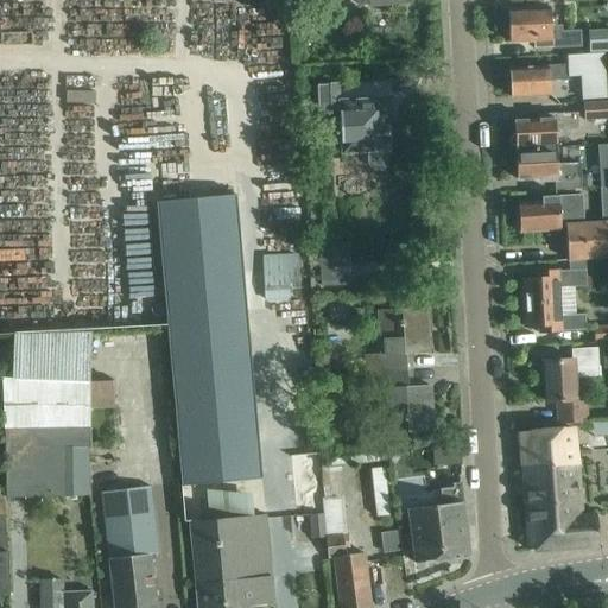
[(536,46),(551,46),(551,48),(580,46),(578,32),(559,32),(559,36),(551,36),(550,8),(531,10),(507,11),(510,43),(536,42),(536,46)]
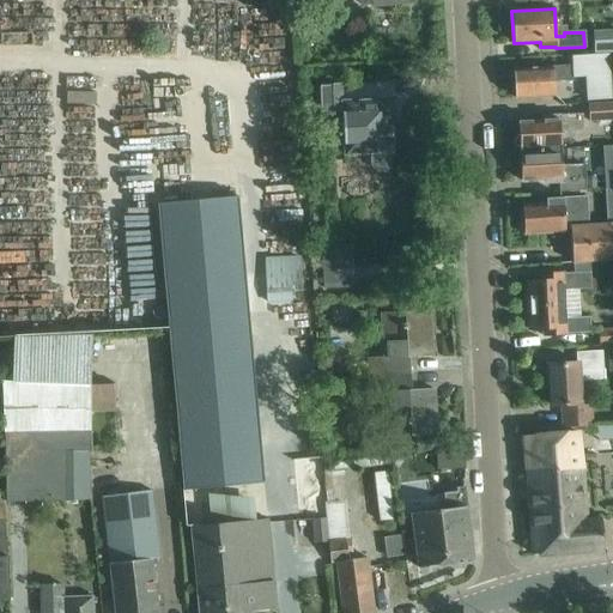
[(516,99),(540,97),(554,96),(553,82),(574,80),(572,77),(586,77),(587,101),(611,99),(608,54),(571,56),(571,65),(538,67),(515,70),(516,99)]
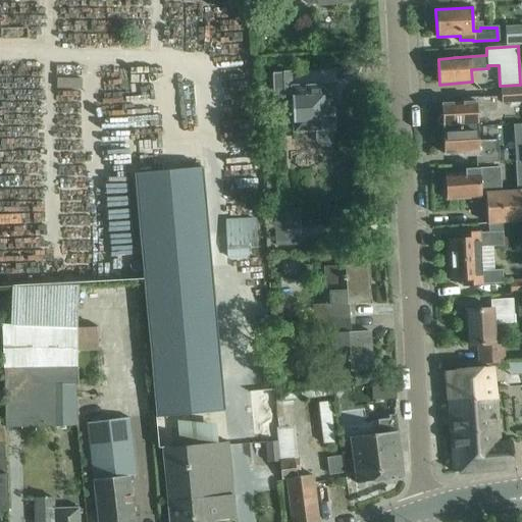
[(328,146),(332,140),(332,131),(334,131),(333,105),(335,104),(334,85),(292,87),(291,72),(272,73),(274,104),(292,103),(293,132),(316,131),(316,141),(321,146),(328,146)]
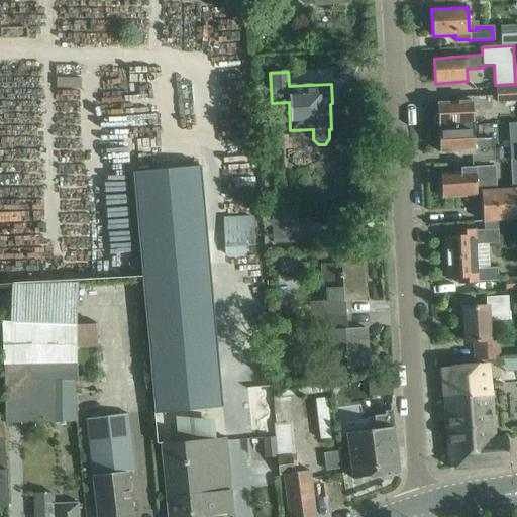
[(497,110),(516,108),(516,92),(516,86),(496,87),(497,110)]
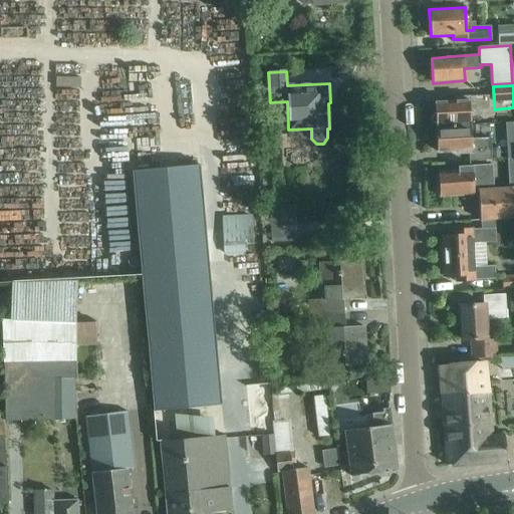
[(435,126),(470,124),(469,110),(488,109),(488,95),(475,96),(455,97),(455,100),(434,102),(435,126)]
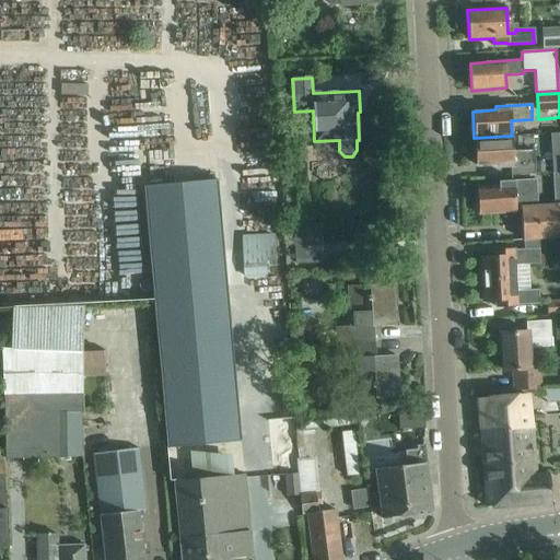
[(512,136),(474,138),(476,165),(499,164),(499,167),(521,166),(535,165),(534,150),(513,151),(512,136)]
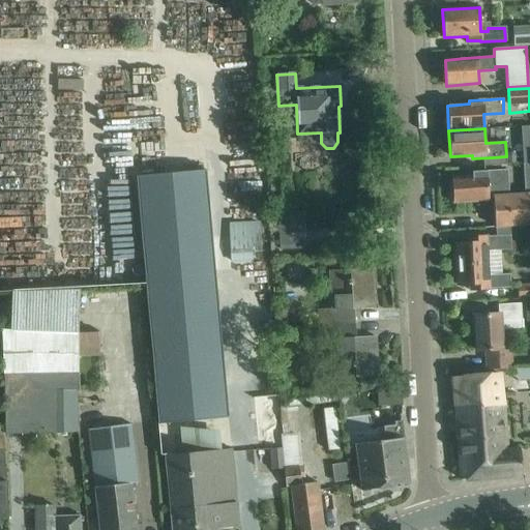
[(205,170),(136,176),(157,423),(228,417),(205,170)]
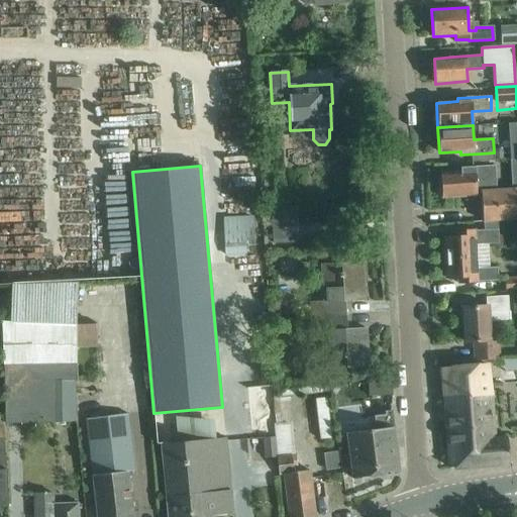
[(494,166),(481,168),(460,169),(460,172),(440,173),(441,198),(461,197),(477,196),(476,178),(480,177),(480,181),(495,180),(494,166)]
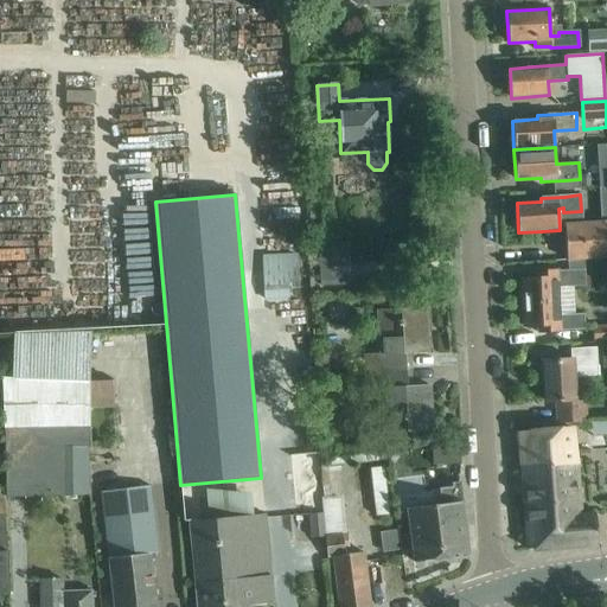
[(567,260),(606,257),(606,221),(564,224),(567,260)]
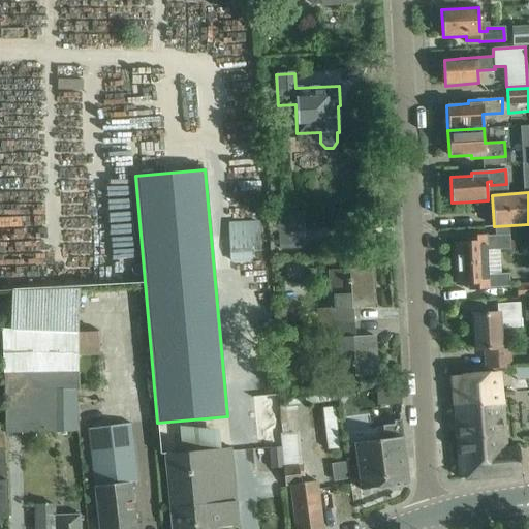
[(279,245),(305,243),(304,211),(277,213),(279,245)]
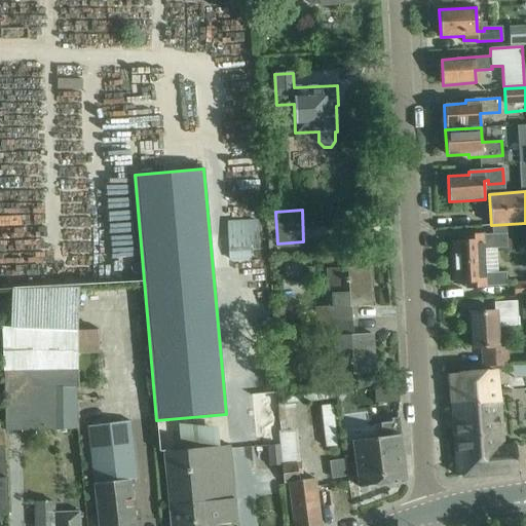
[(259,221),(228,222),(229,242),(230,257),(253,255),(252,241),(260,241),(259,221)]
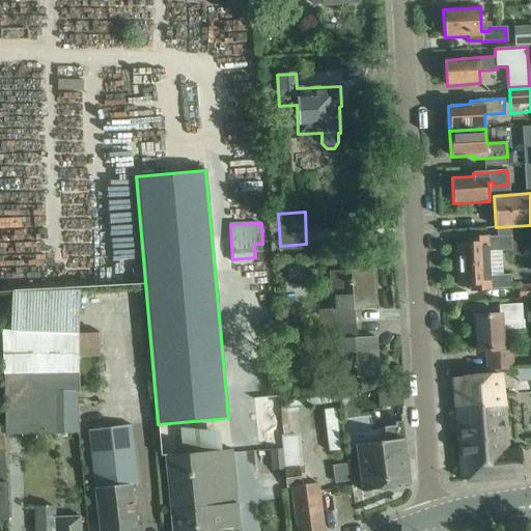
[(456,264),(488,263),(487,251),(511,250),(510,236),(487,236),(471,238),(471,244),(455,244),(456,264)]
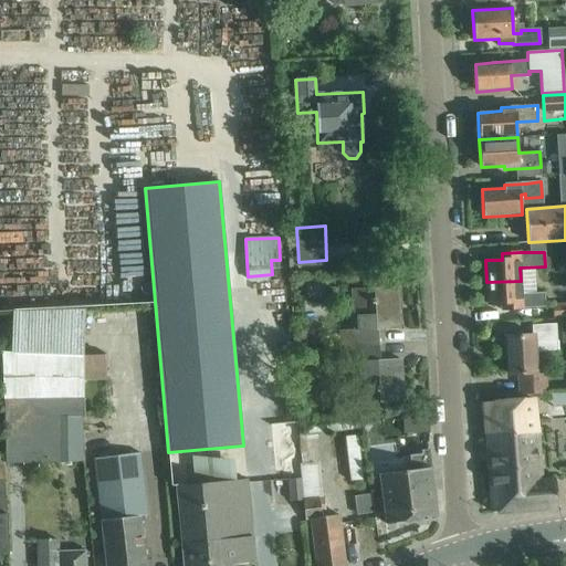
[(521,293),(521,281),(486,282),(488,304),(500,304),(500,310),(522,308),(545,307),(544,292),(521,293)]
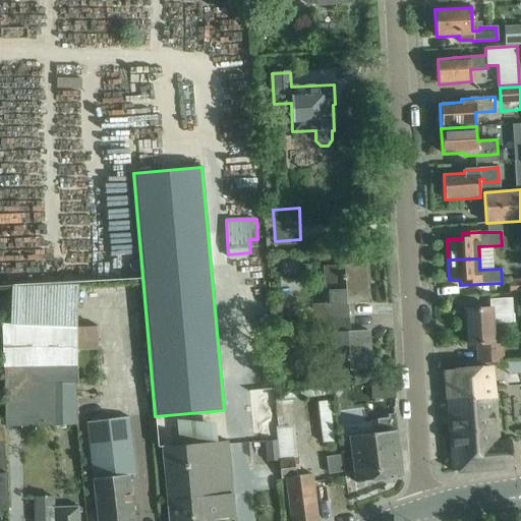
[(313,320),(348,317),(347,303),(366,302),(364,264),(324,266),(325,303),(312,304),(313,320)]
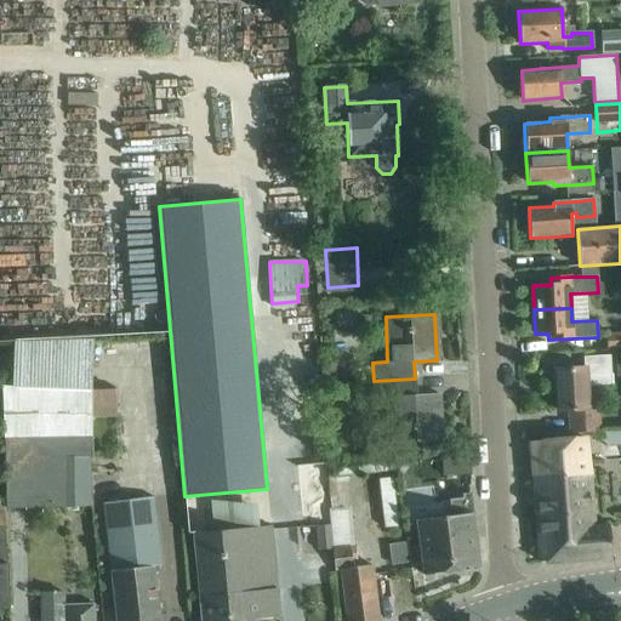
[(608,348),(620,347),(620,330),(607,332),(608,348)]
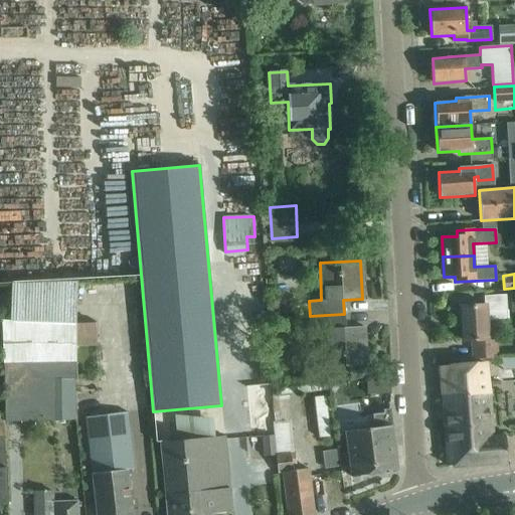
[(6,365),(77,365),(76,346),(98,346),(97,321),(77,322),(76,281),(12,282),(13,319),(5,319),(6,365)]
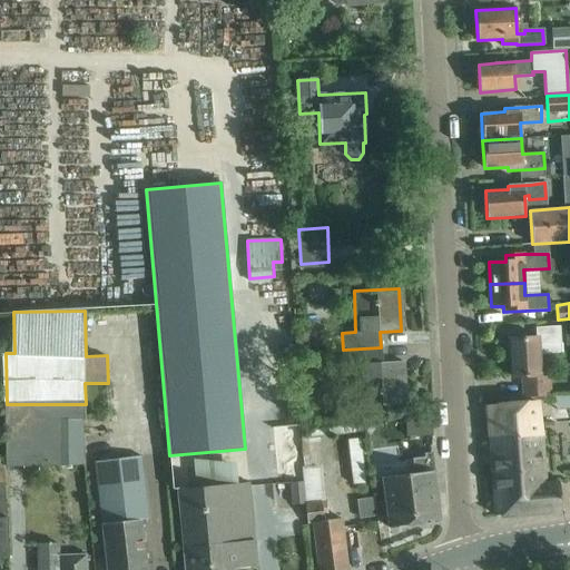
[(539,374),(538,353),(538,345),(561,344),(560,326),(536,327),(536,337),(532,338),(510,340),(512,377),(523,376),(524,397),(551,395),(550,373),(539,374)]
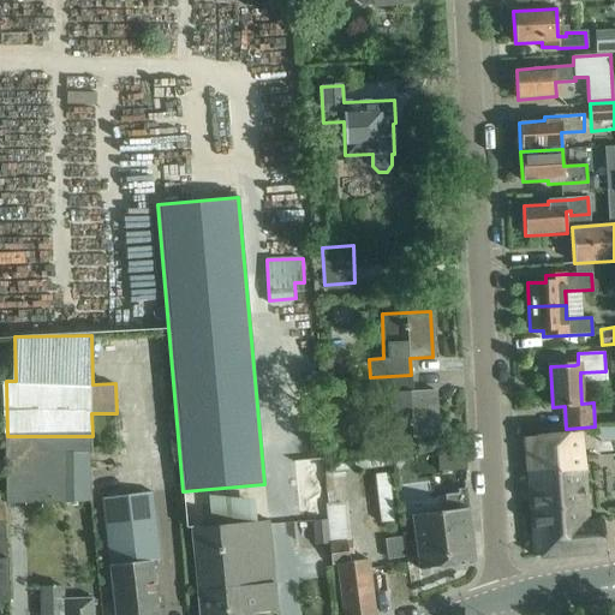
[(412,392),(411,375),(370,377),(371,395),(386,394),(388,439),(413,437),(437,436),(435,390),(412,392)]
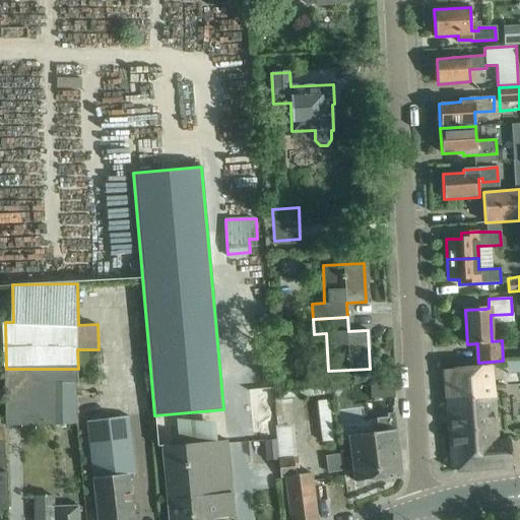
[(444,371),(453,471),(512,466),(510,441),(496,442),(490,367),(444,371)]
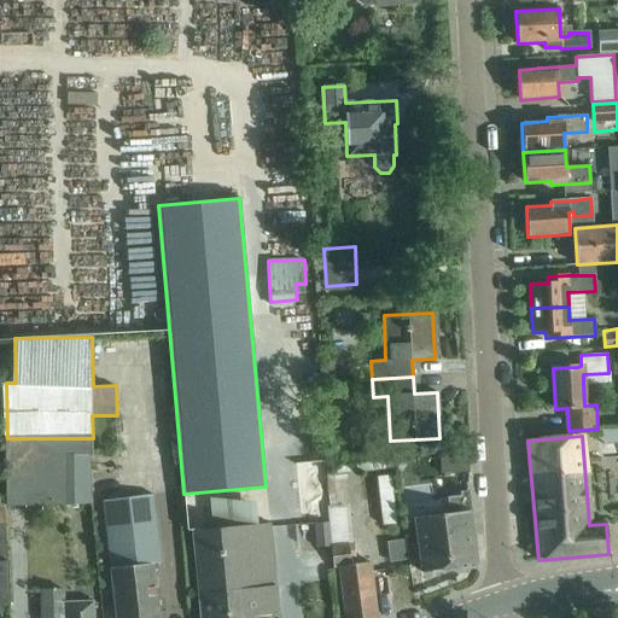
[(93,438),(7,438),(9,506),(89,505),(88,454),(93,454),(93,438)]
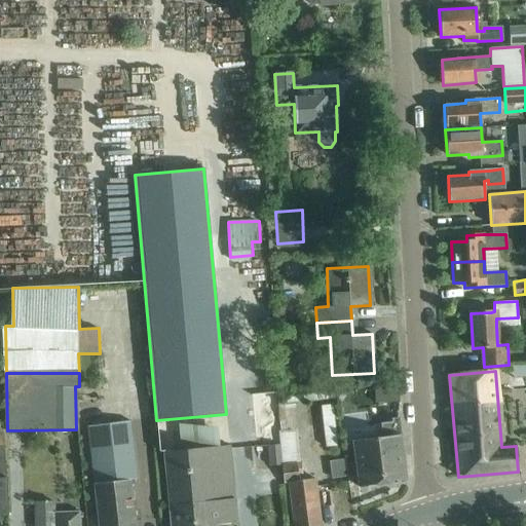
[(299,391),(277,393),(278,405),(300,402),(299,391)]
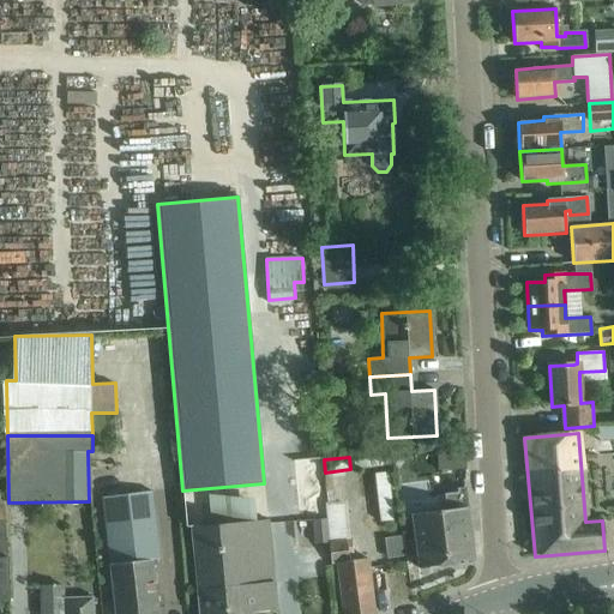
[(447,510),(413,515),(420,570),(474,563),(463,488),(457,489),(458,493),(445,495),(447,510)]
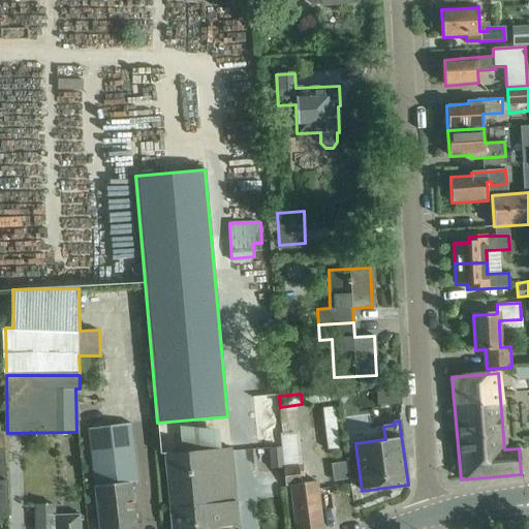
[(88,429),(99,528),(134,528),(129,483),(137,481),(130,424),(88,429)]
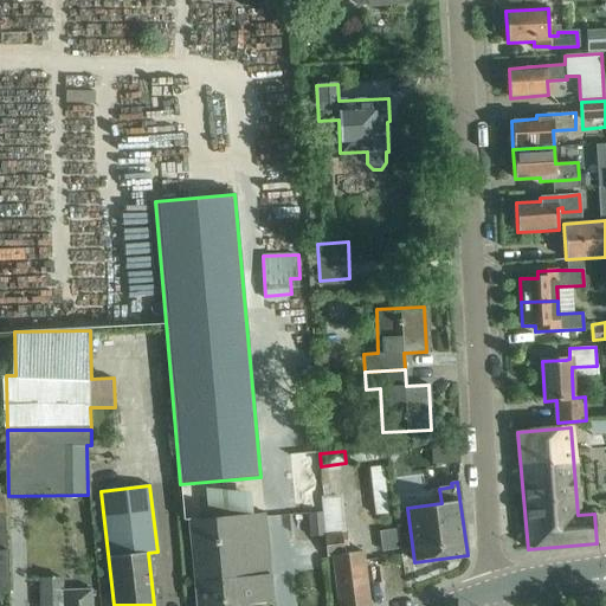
[(343,492),(323,495),(327,534),(347,532),(343,492)]
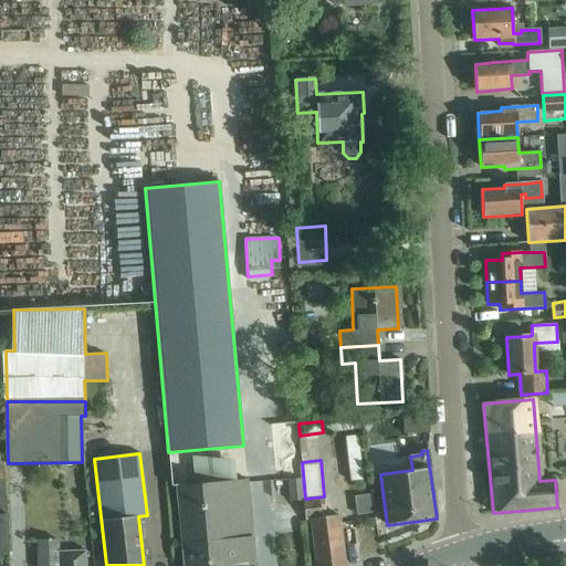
[(247,479),(238,480),(177,485),(182,544),(217,541),(218,548),(252,545),(247,479)]
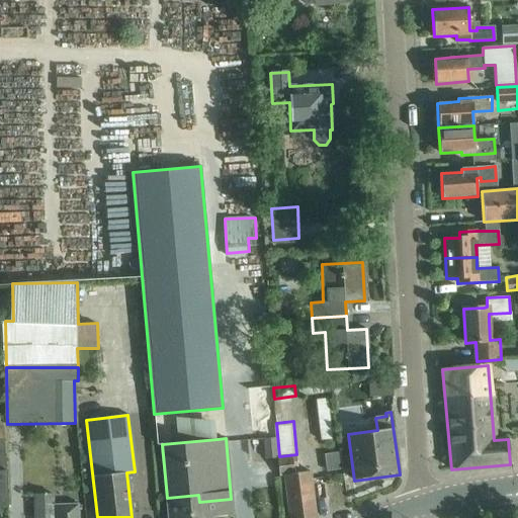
[(287,504),(288,517),(316,517),(314,500),(310,471),(294,473),(293,467),(297,466),(295,455),(292,456),(292,455),(277,457),(279,480),(284,480),(287,504)]
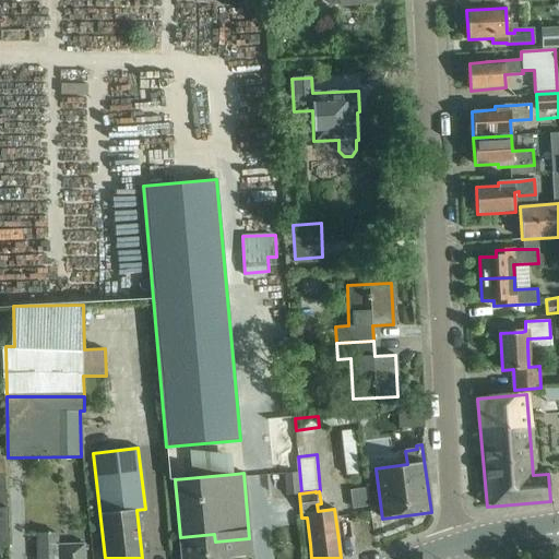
[(84,558),(84,543),(57,544),(57,533),(36,534),(37,558),(84,558)]
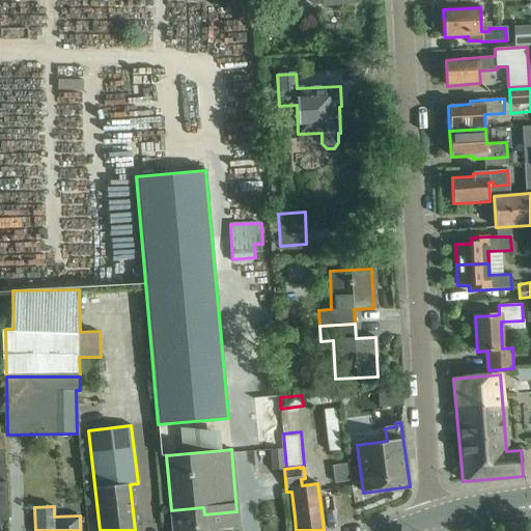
[(239,528),(236,511),(204,514),(203,507),(171,510),(172,530),(216,530),(217,530),(239,528)]
